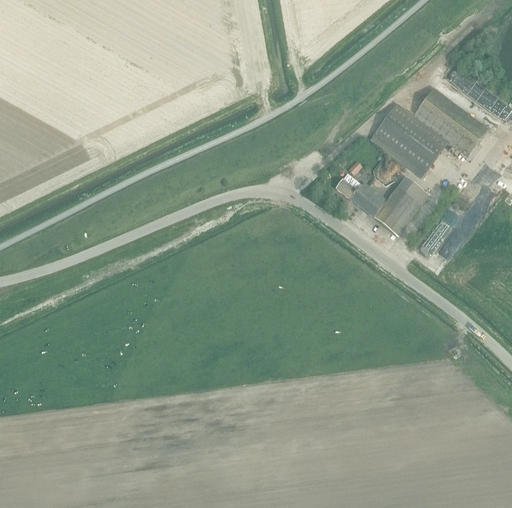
[(432,75),(447,62),(440,54),(425,68),(432,75)]
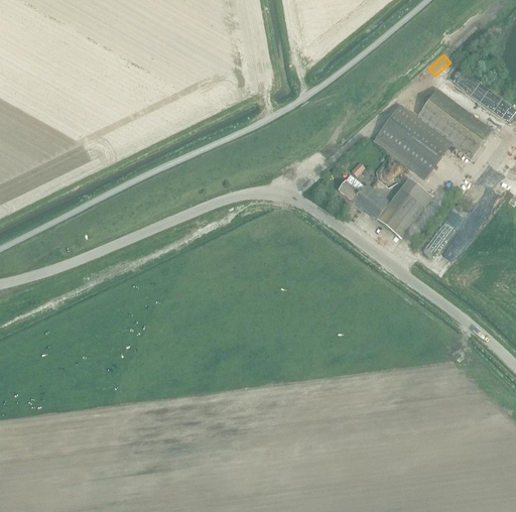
[(449,143),(470,158),(492,129),(436,89),(414,117),(449,143)]
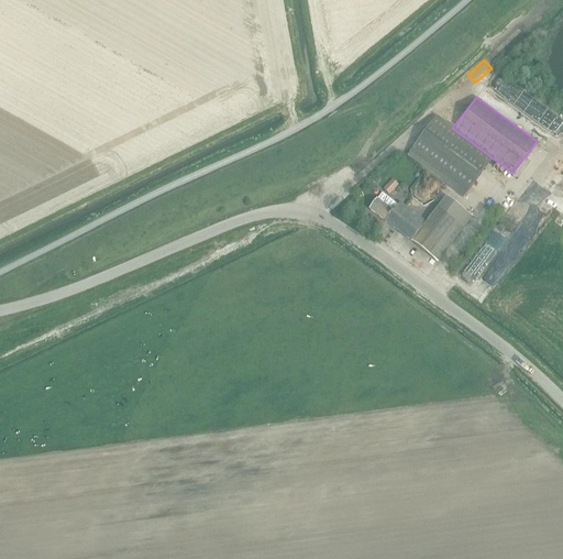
[(462,194),(490,156),(452,128),(434,114),(407,152),(462,194)]
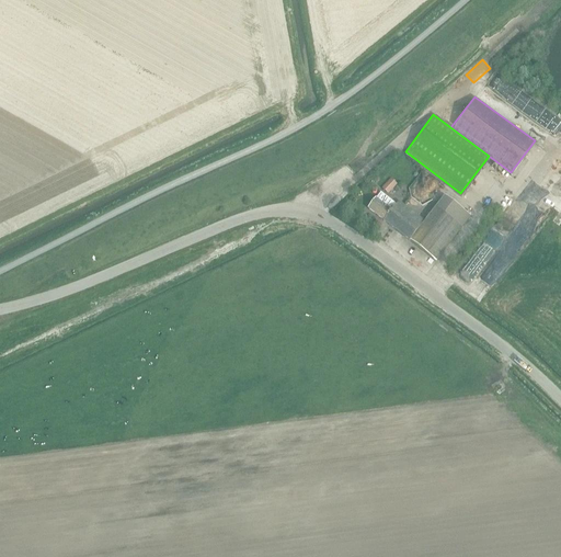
[(334,163),(324,170),(328,175),(338,168),(334,163)]
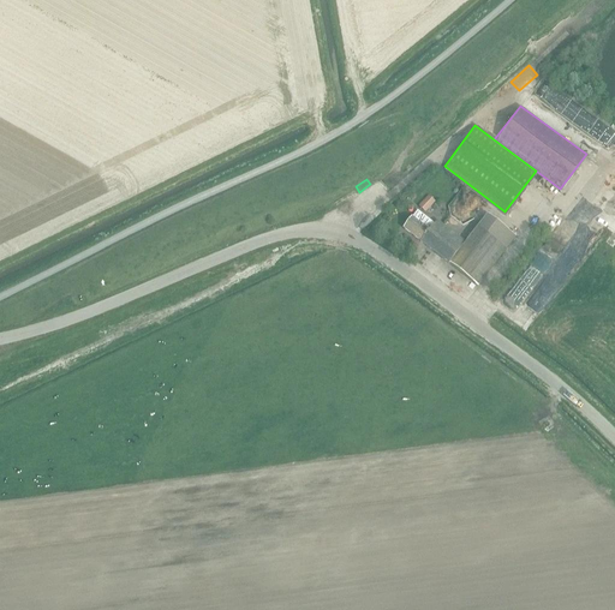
[(419,202),(424,208),(435,197),(429,192),(419,202)]
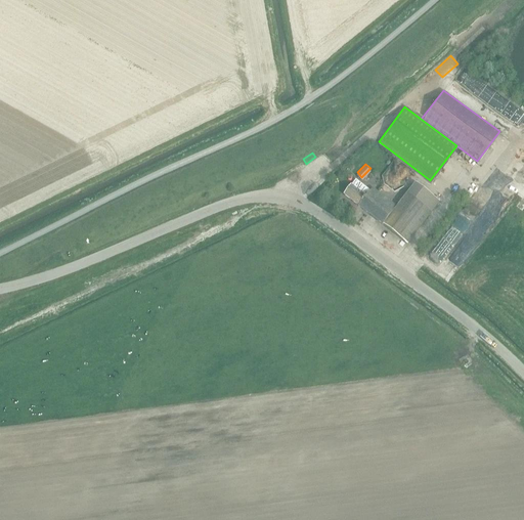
[(370,184),(368,186),(354,175),(343,191),(406,241),(439,199),(415,179),(395,204),(370,184)]
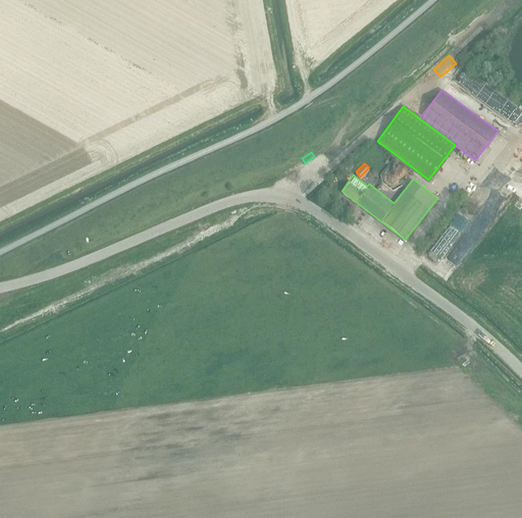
[(453,247),(459,252),(471,236),(465,230),(453,247)]
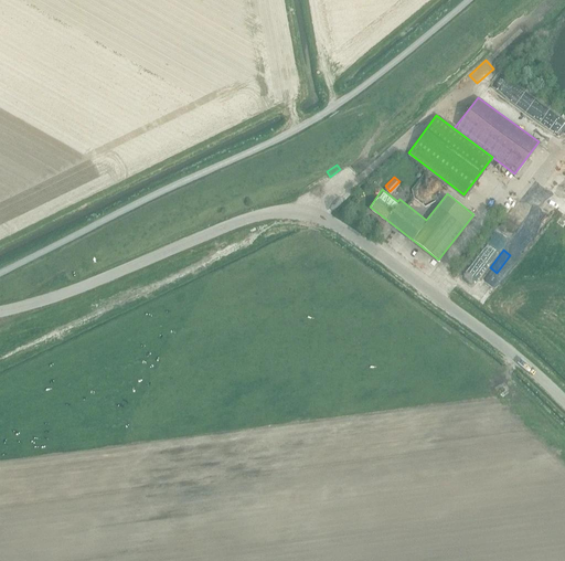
[(510,293),(536,264),(528,255),(501,284),(510,293)]
